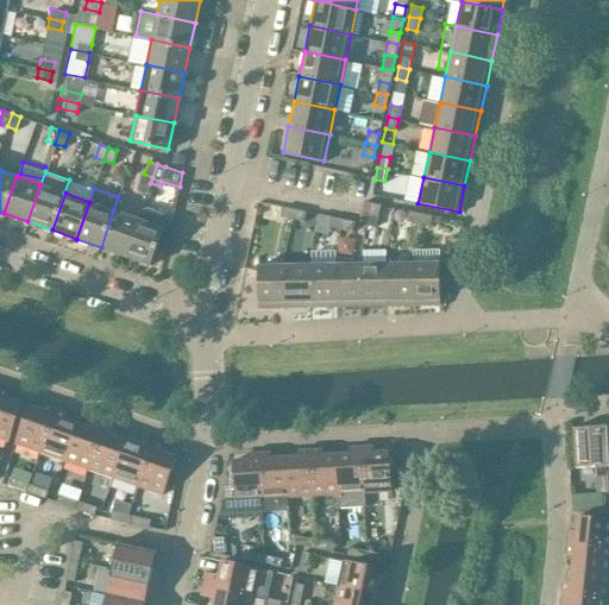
[(377,215),(380,203),(363,200),(360,212),(377,215)]
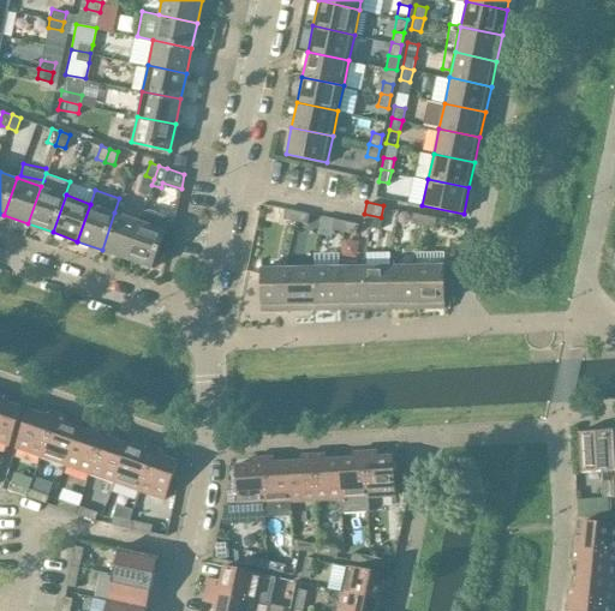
[(297,210),(285,208),(282,217),(294,220),(297,210)]
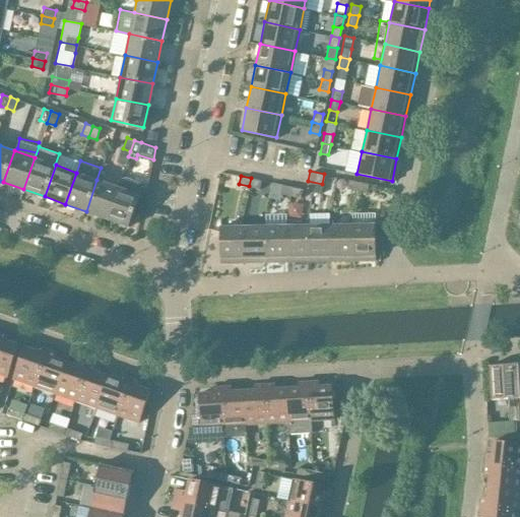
[(121,179),(118,187),(107,218),(128,225),(142,187),(140,183),(125,178),(121,179)]
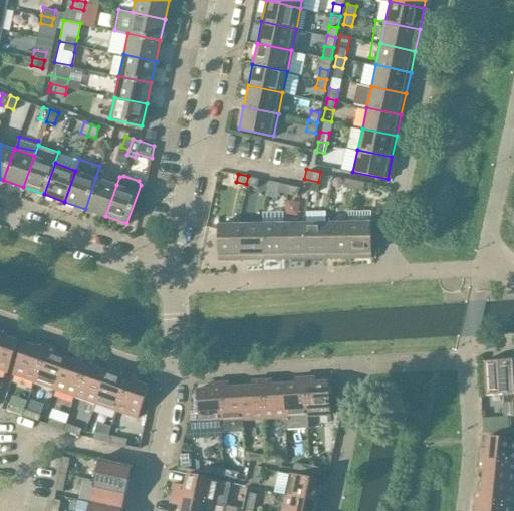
[(258,178),(248,176),(246,184),(256,186),(258,178)]
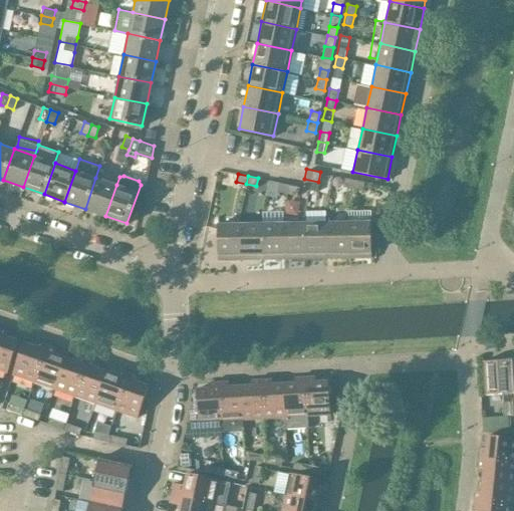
[(354,179),(344,177),(342,186),(352,188),(354,179)]
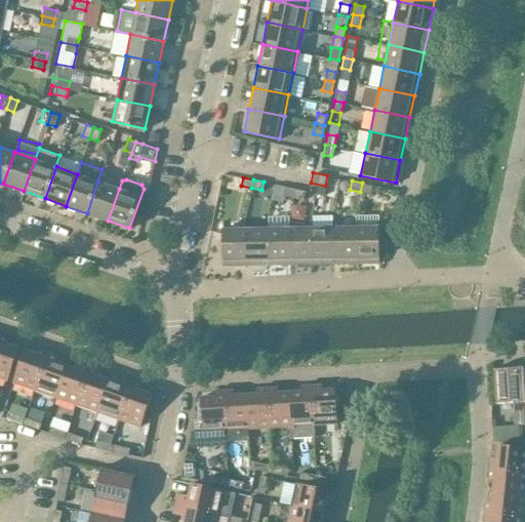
[(119,189),(97,182),(87,213),(108,221),(119,189)]
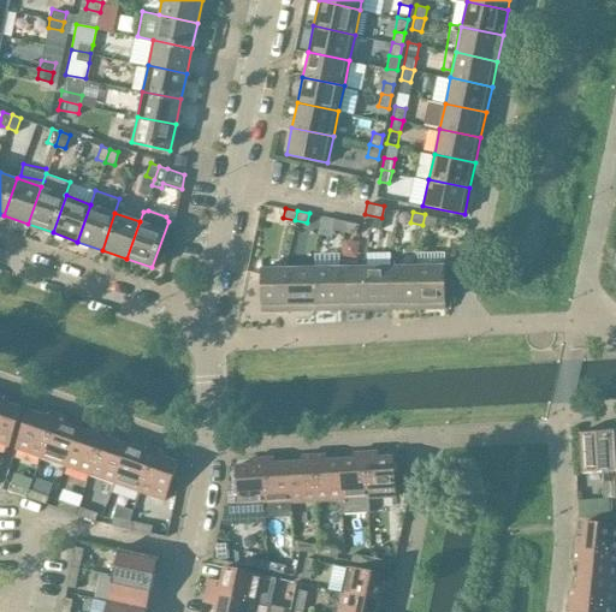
[(437,217),(425,214),(422,225),(434,227),(437,217)]
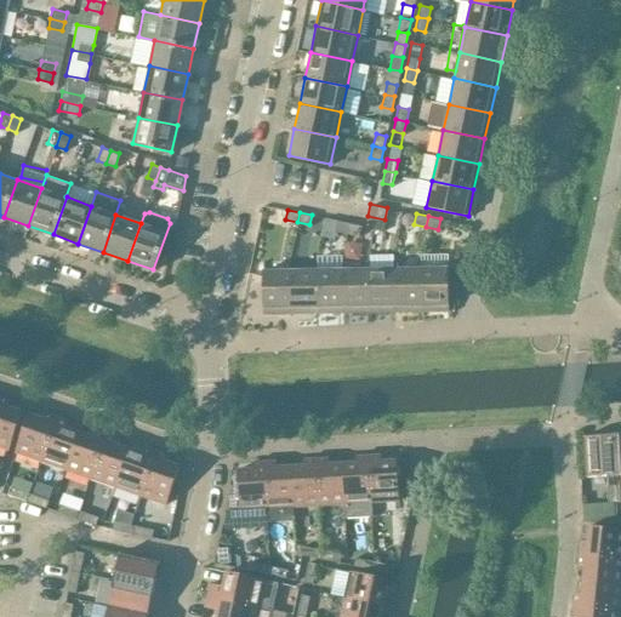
[(349,222),(337,220),(335,230),(347,233),(349,222)]
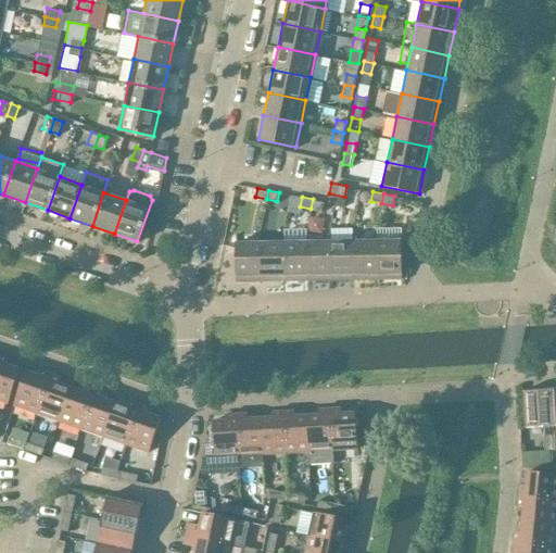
[(324,202),(313,199),(311,209),(321,211),(324,202)]
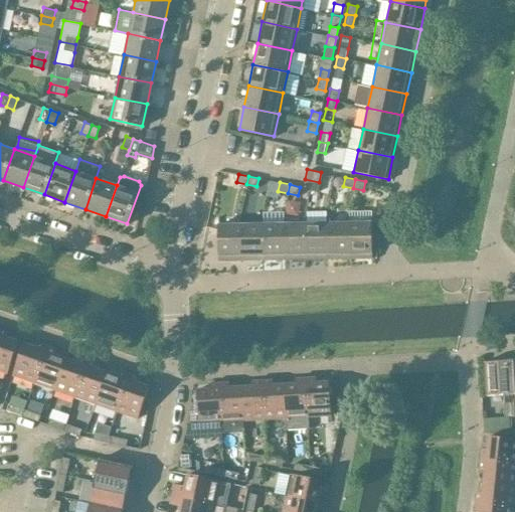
[(348,221),(327,222),(327,258),(349,258),(348,221)]
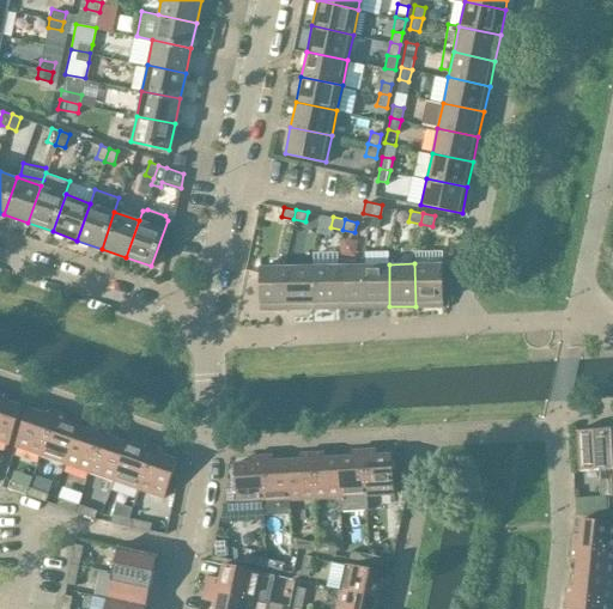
[(442,305),(442,274),(442,263),(414,263),(416,306),(442,305)]
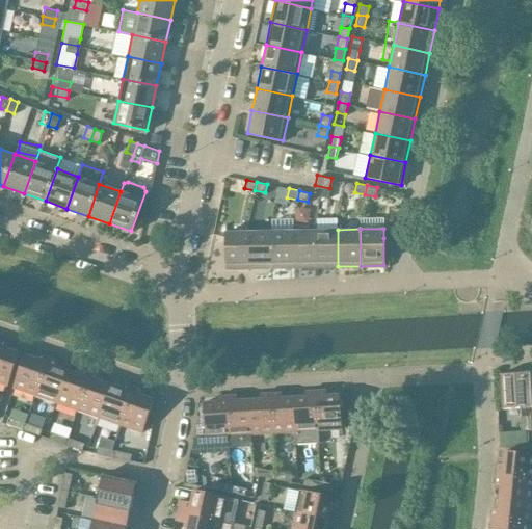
[(315,230),(293,231),(293,267),(316,266),(315,230)]
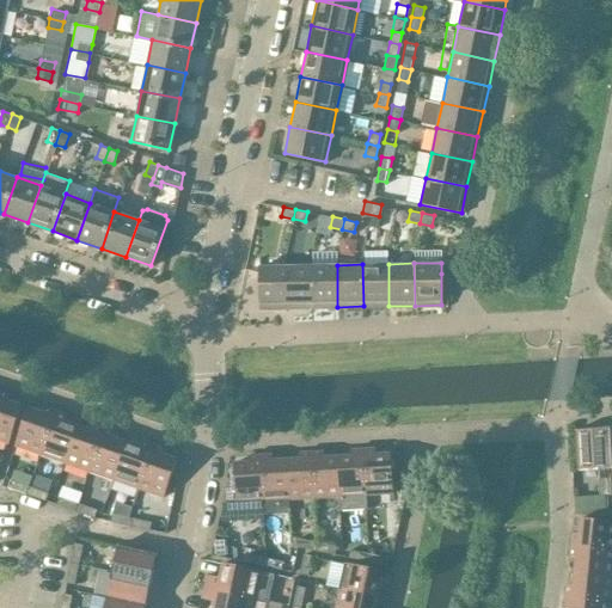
[(389,264),(362,264),(363,306),(389,306),(389,264)]
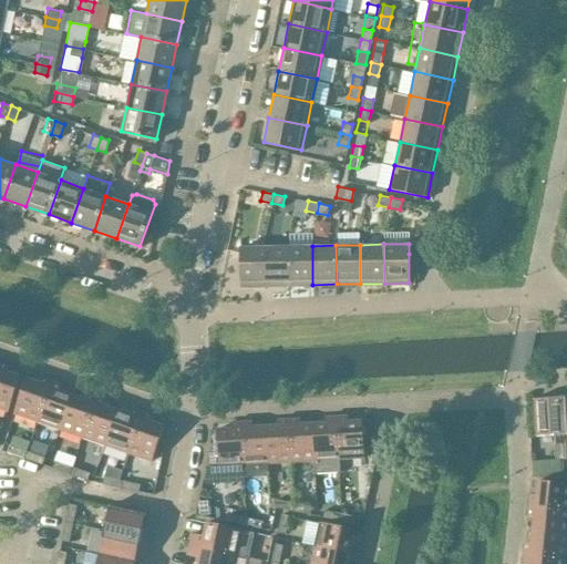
[(239,247),(240,286),(265,285),(264,246),(239,247)]
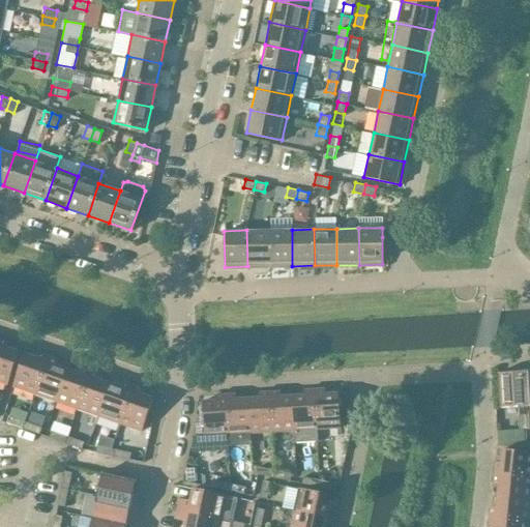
[(269,230),(246,230),(247,266),(270,266),(269,230)]
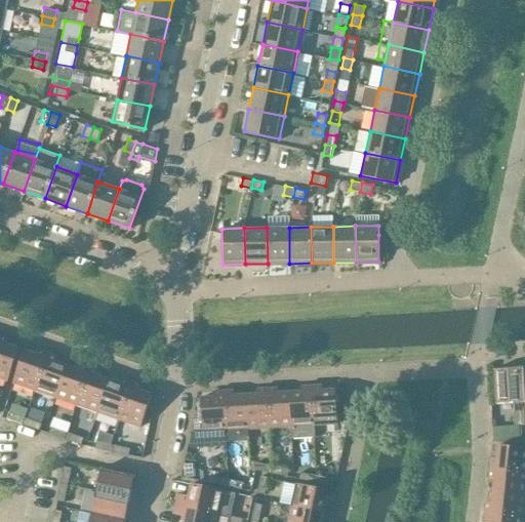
[(289,228),(267,228),(268,264),(289,264),(289,228)]
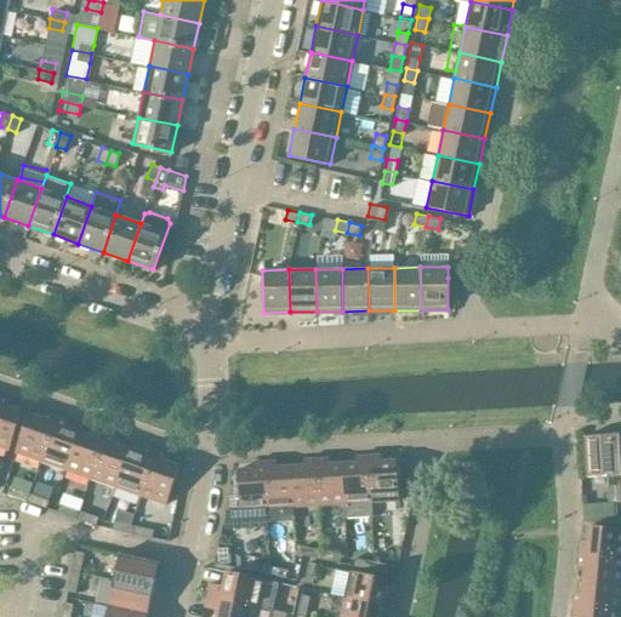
[(460,276),(448,278),(448,309),(454,309),(460,276)]
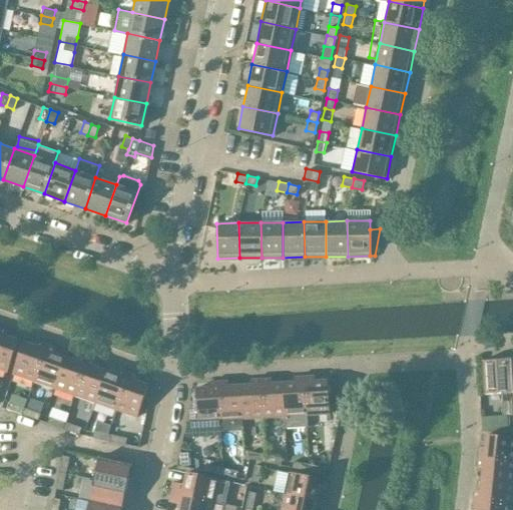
[(7,331),(0,328),(0,368),(7,371),(17,340),(6,335),(7,331)]
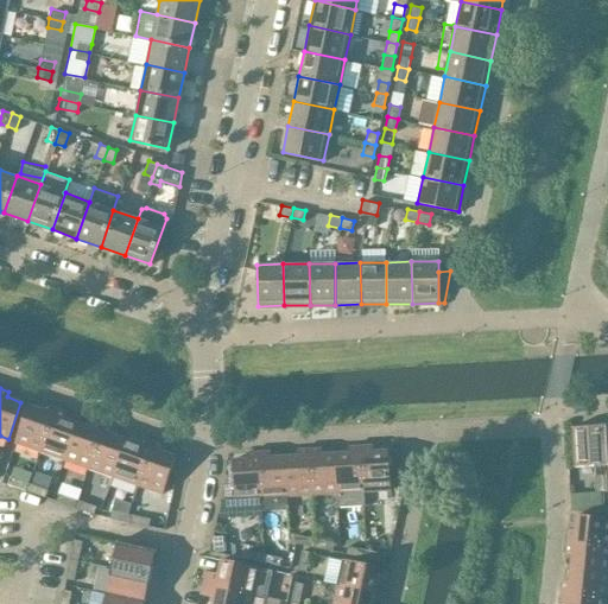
[(42,409),(27,405),(14,442),(39,450),(55,407),(43,404),(42,409)]
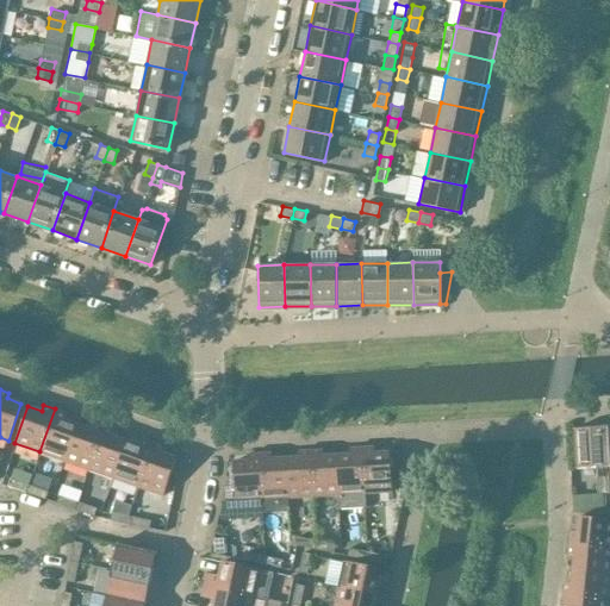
[(67,413),(55,408),(39,451),(64,460),(78,423),(64,418),(67,413)]
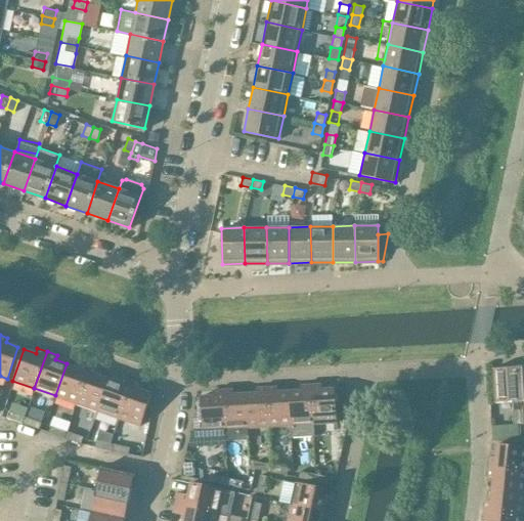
[(78,367),(67,363),(55,395),(76,402),(89,366),(79,362),(78,367)]
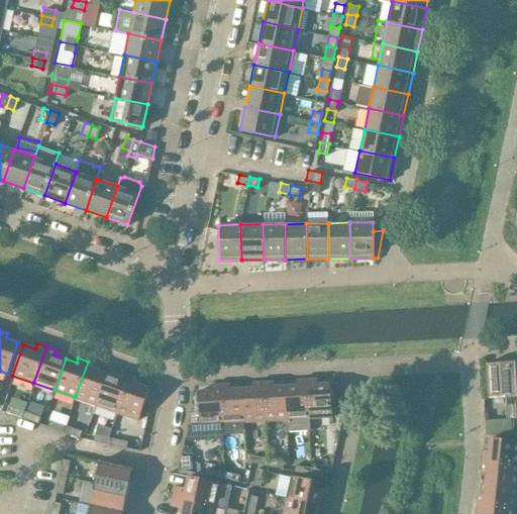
[(516,361),(508,362),(510,395),(515,395),(516,394),(516,361)]
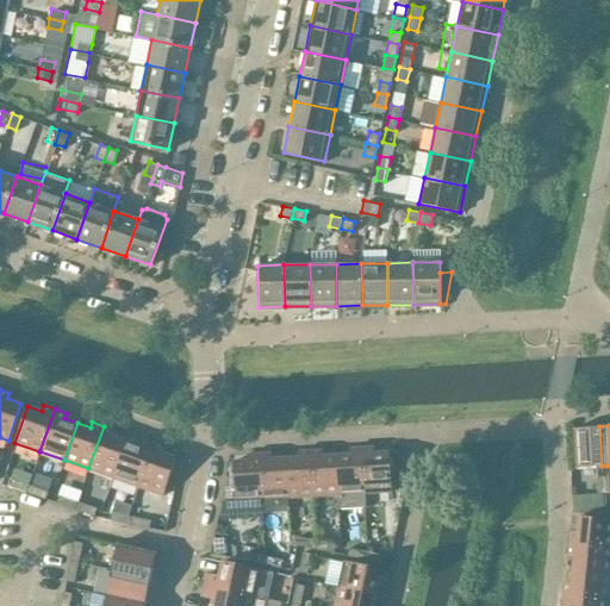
[(114,430),(104,426),(88,468),(113,478),(126,439),(113,436),(114,430)]
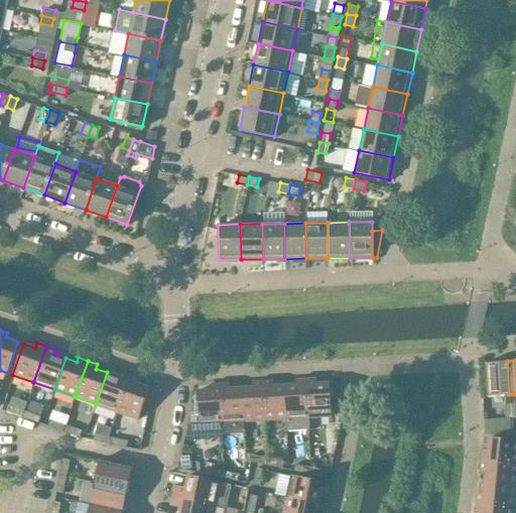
[(507,361),(484,362),(486,396),(504,395),(504,405),(514,405),(514,394),(509,394),(507,361)]
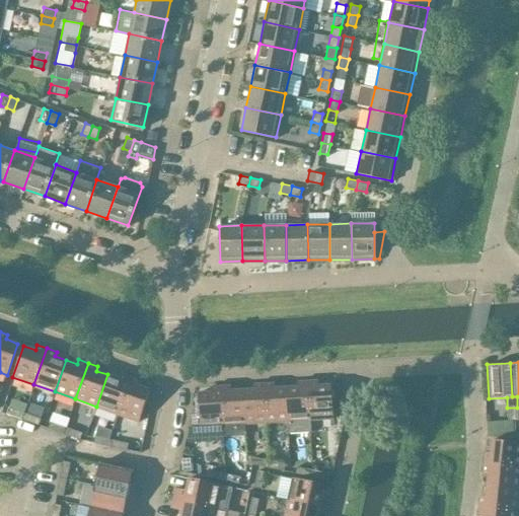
[(118,378),(107,374),(96,407),(117,414),(130,377),(120,374),(118,378)]
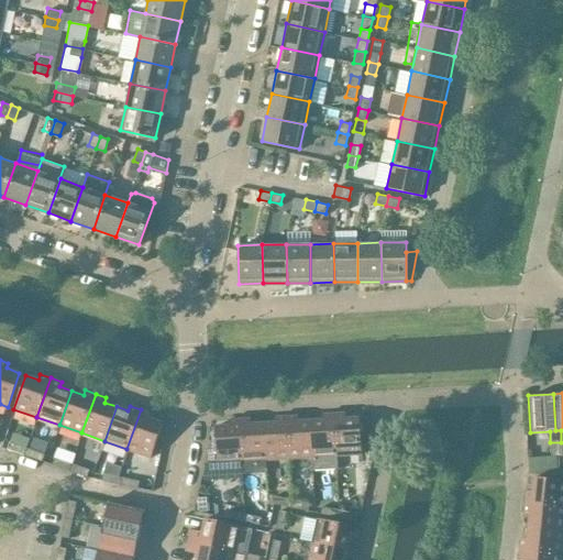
[(151,413),(141,409),(127,449),(150,457),(162,423),(150,418),(151,413)]
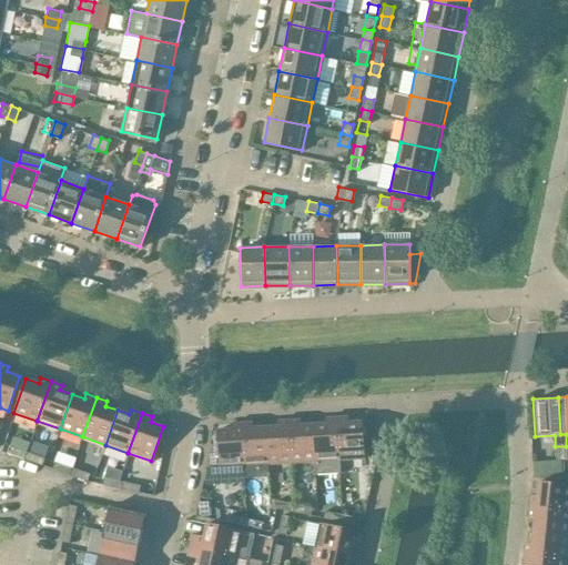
[(325,423),(313,423),(315,460),(315,473),(341,472),(340,458),(336,416),(325,417),(325,423)]
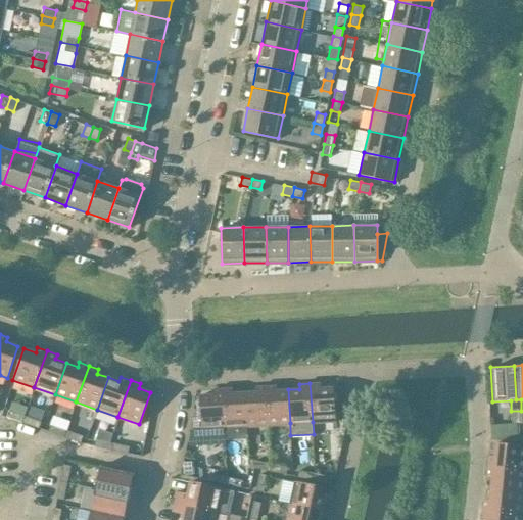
[(320,383),(310,383),(313,422),(335,421),(333,387),(321,387),(320,383)]
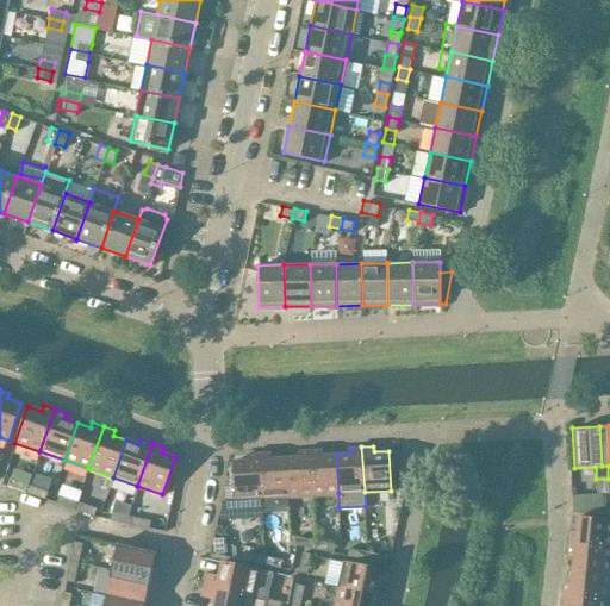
[(338,493),(336,454),(323,455),(322,449),(310,450),(312,495),(338,493)]
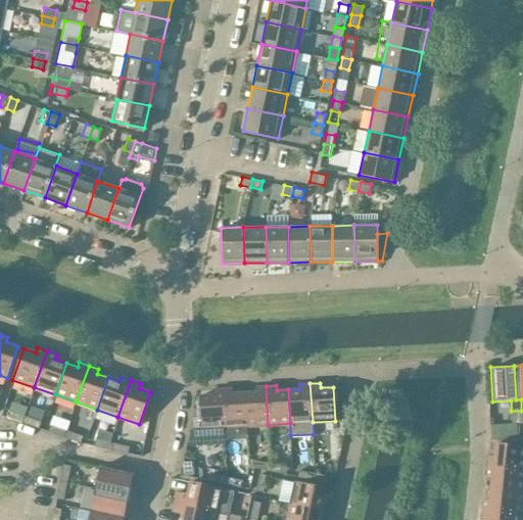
[(269,436),(268,425),(266,386),(255,386),(255,391),(244,392),(247,438),(269,436)]
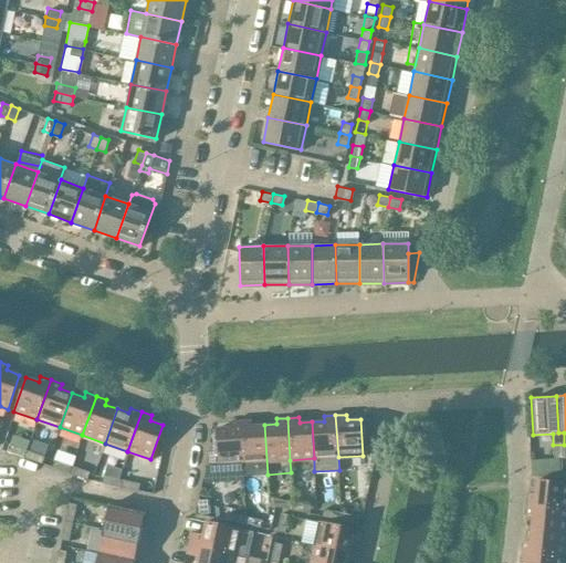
[(229,427),(216,427),(217,442),(210,444),(202,478),(243,476),(240,420),(229,421),(229,427)]
